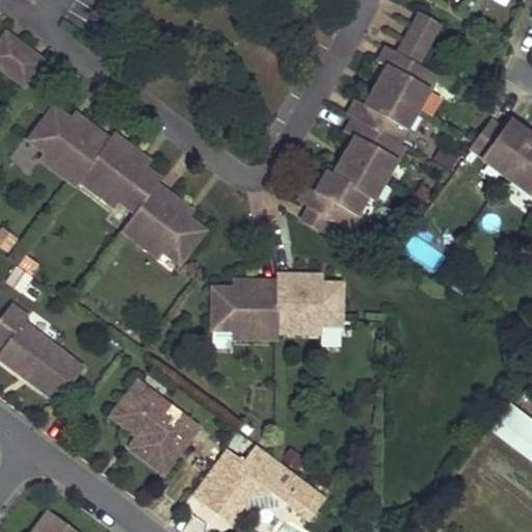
[(31,0),(3,0),(24,12),(31,0)]
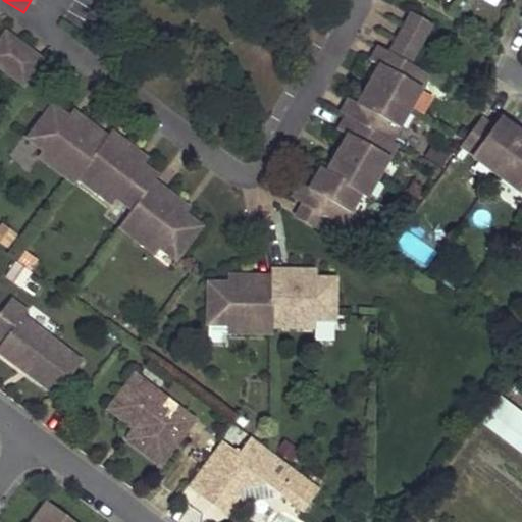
[(397,58),(406,63),(428,23),(409,13),(387,53),(376,46),(368,59),(378,65),(389,71),(397,58)]
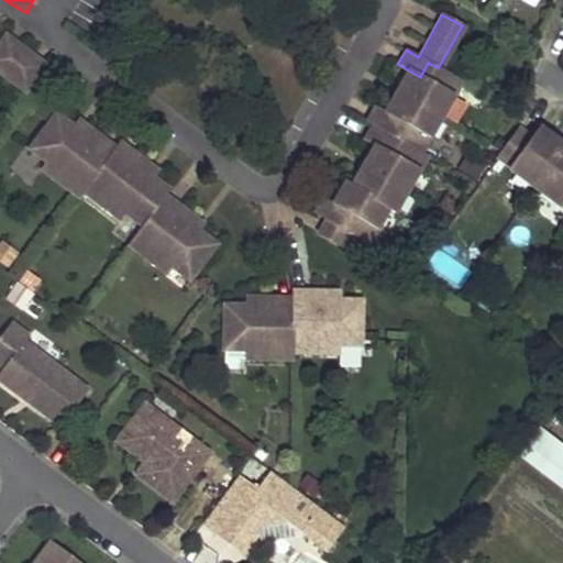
[(39,75),(0,46),(0,87),(20,101),(39,75)]
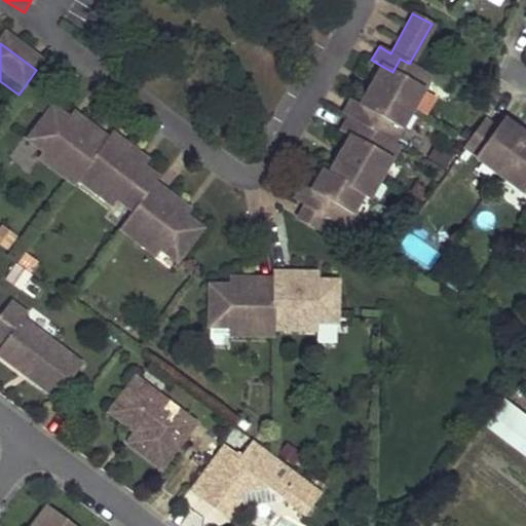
[(400,59),(392,72),(381,66),(370,85),(359,105),(359,106),(370,112),(362,125),(368,128),(361,142),(349,136),(349,137),(339,155),(328,174),(323,171),(311,191),(310,192),(322,198),(314,212),(325,217),(344,228),(362,195),(368,198),(369,196),(380,178),(398,145),(391,142),(410,108),(429,75),(409,64),(400,59)]
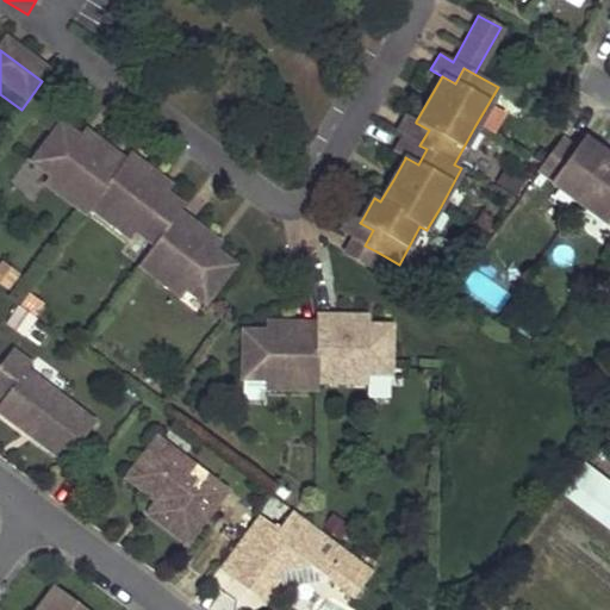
[(404,136),(394,153),(405,159),(405,157),(418,165),(427,149),(419,145),(429,130),(416,123),(416,122),(405,116),(397,132),(404,136)]
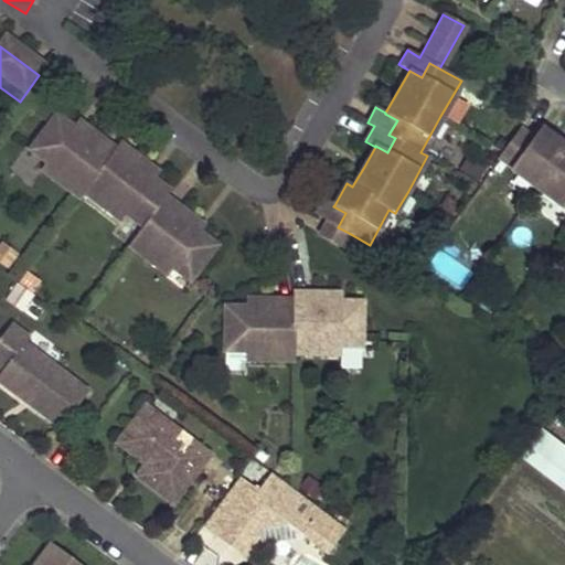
[(173,270),(190,284),(216,247),(200,235),(189,227),(193,221),(166,200),(169,194),(152,182),(141,173),(146,167),(118,147),(114,152),(87,132),(82,139),(72,131),(54,118),(28,155),(45,167),(40,173),(80,202),(84,196),(121,224),(126,217),(142,230),(129,248),(168,277),(173,270)]
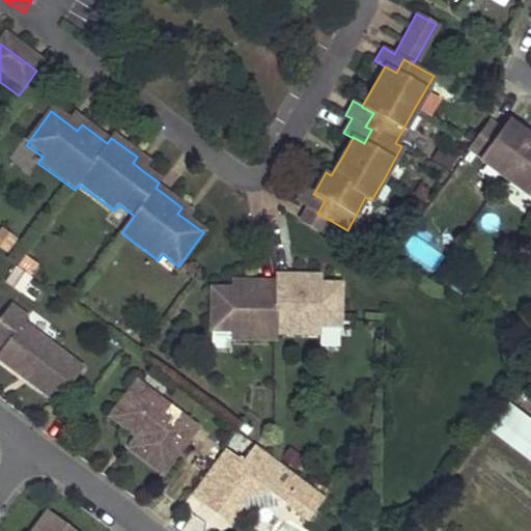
[(72,117),(67,123),(77,131),(82,124),(72,117)]
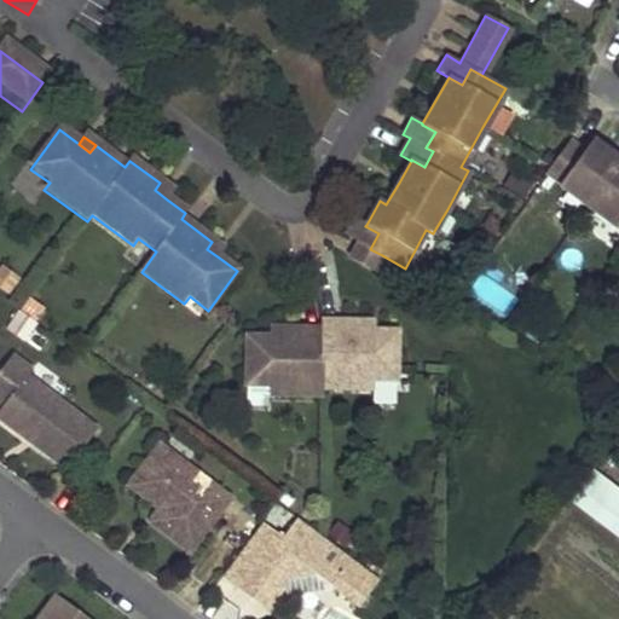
[(618,161),(590,140),(583,151),(567,139),(544,172),(559,183),(556,185),(585,207),(613,227),(615,224),(618,226),(618,161)]
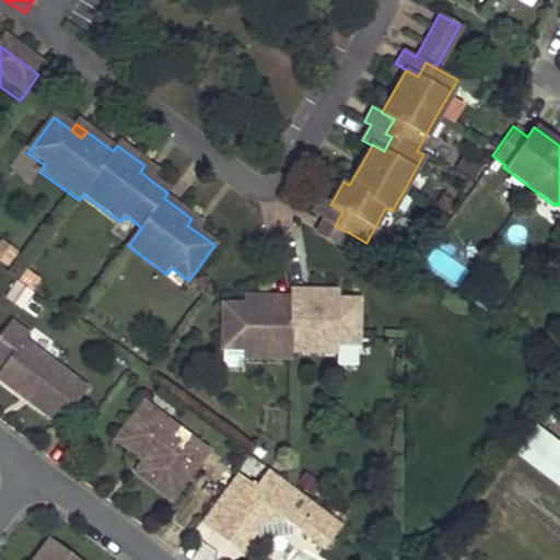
[(464,148),(456,168),(475,176),(482,155),(464,148)]
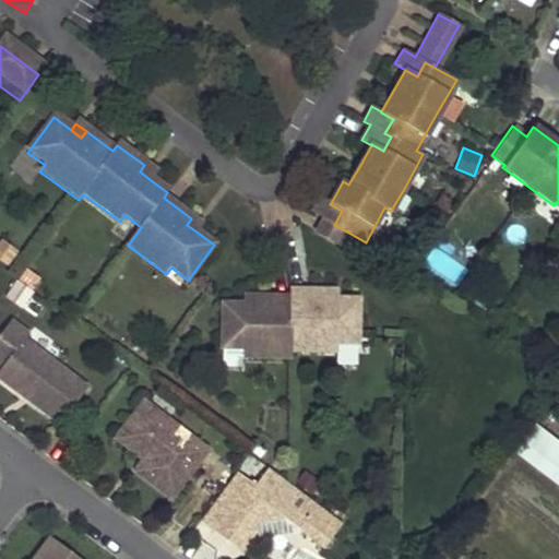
[(144,165),(140,171),(151,180),(155,174),(144,165)]
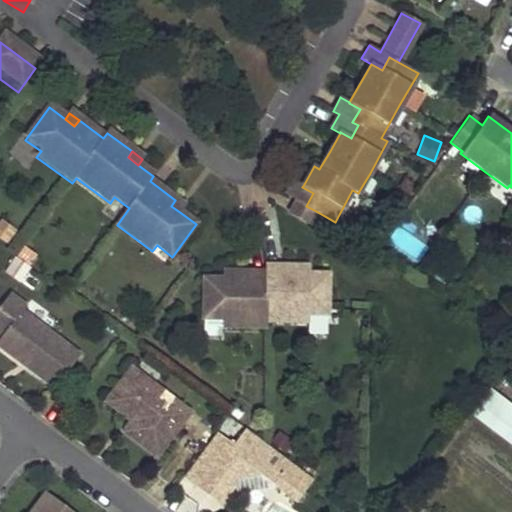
[(297,201),(290,214),(308,224),(316,211),(306,206),(313,193),(302,187),(303,186),(294,181),(286,195),(297,201)]
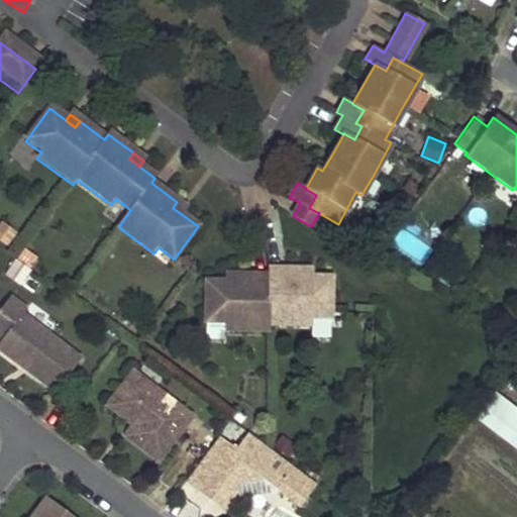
[(173,208),(183,215),(187,209),(177,202),(173,208)]
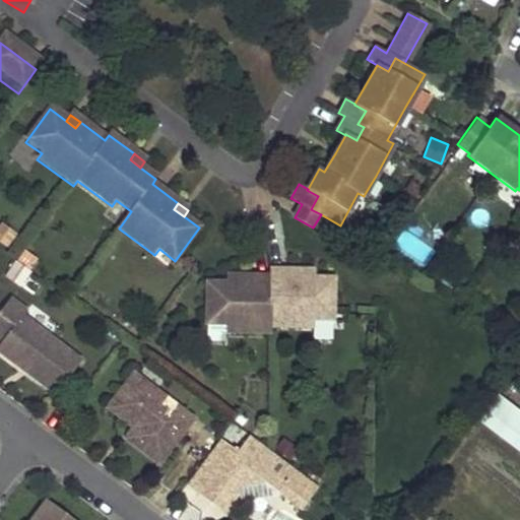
[(0,220),(0,243),(6,248),(16,232),(0,220)]
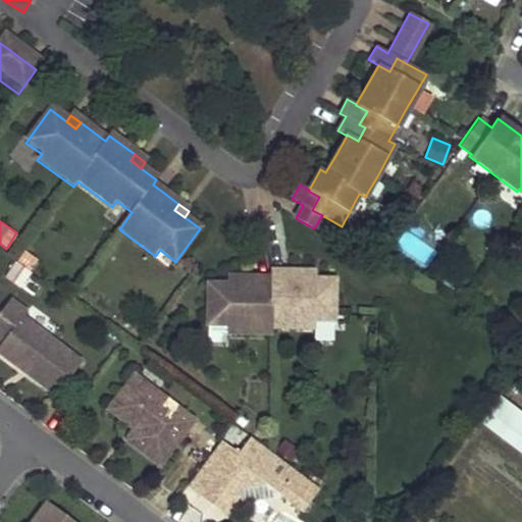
[(20,284),(29,272),(14,262),(5,275),(20,284)]
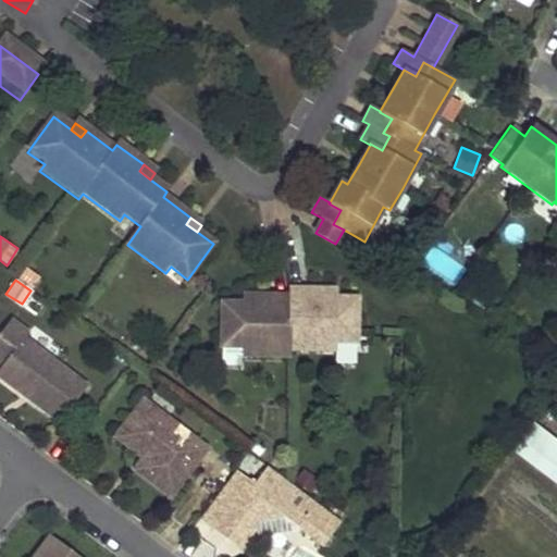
[(243,348),(243,356),(291,356),(292,349),(336,349),(336,341),(357,342),(357,335),(357,298),(336,297),(323,297),(323,289),(289,289),(289,296),(257,296),(257,304),(244,304),(223,304),(222,348),(243,348)]
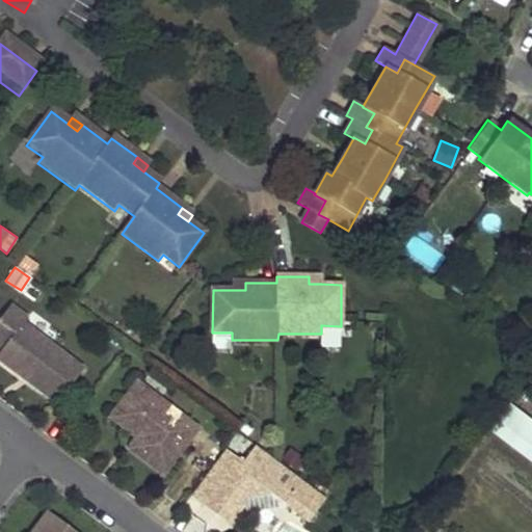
[(10,307),(0,320),(0,347),(3,347),(5,348),(3,351),(4,366),(16,374),(27,372),(32,376),(27,382),(57,405),(84,370),(24,325),(27,319),(10,307)]
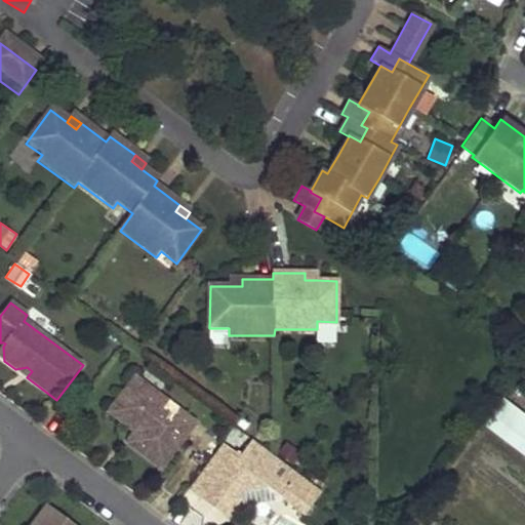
[(15,369),(27,377),(32,371),(27,367),(15,369)]
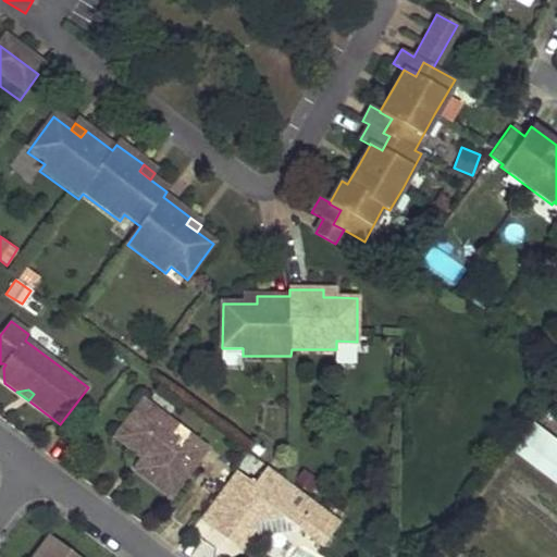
[(139,458),(131,469),(166,497),(203,448),(140,399),(111,437),(133,454),(136,450),(141,455),(139,458)]
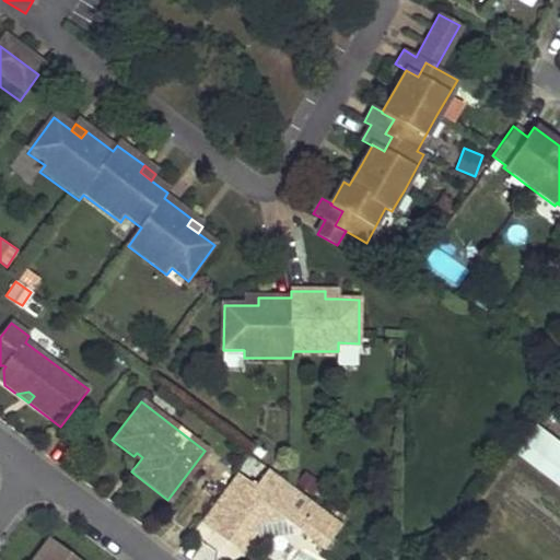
[(559,438),(540,423),(518,452),(559,485),(559,438)]
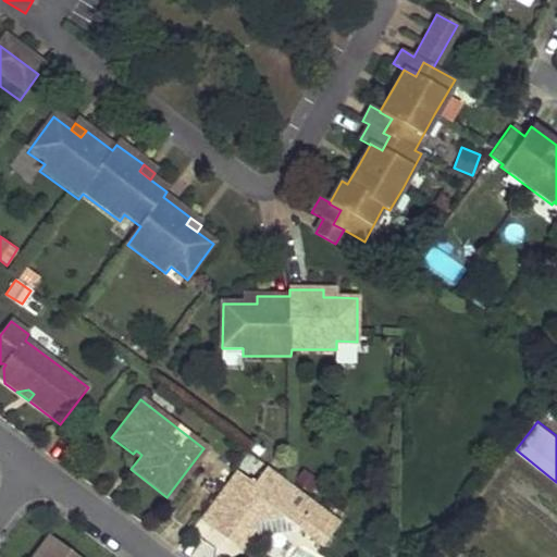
[(320,546),(339,521),(265,466),(252,483),(214,532),(243,554),(258,532),(254,525),(281,516),(320,546)]
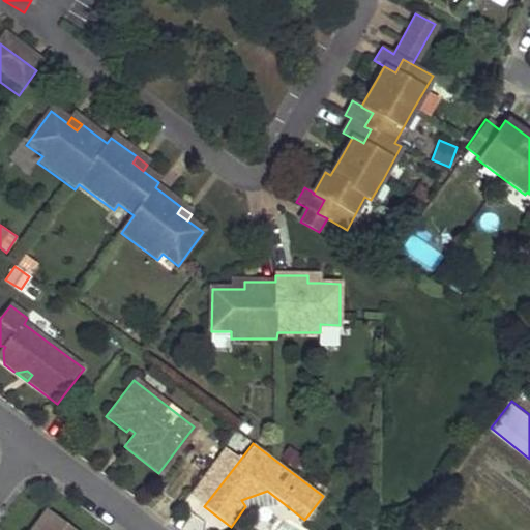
[(204,506),(240,460),(223,446),(187,494),(204,506)]
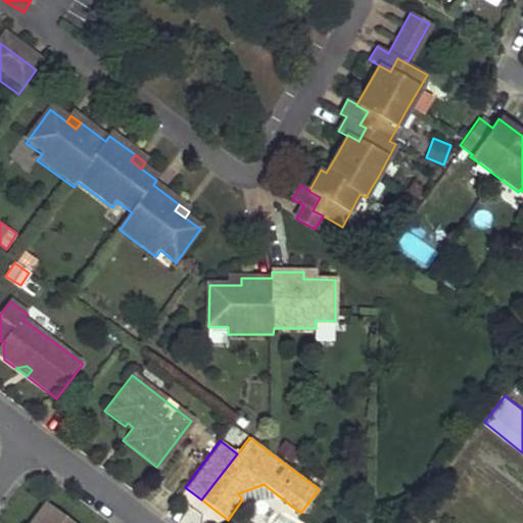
[(70,522),(44,503),(28,522),(70,522)]
